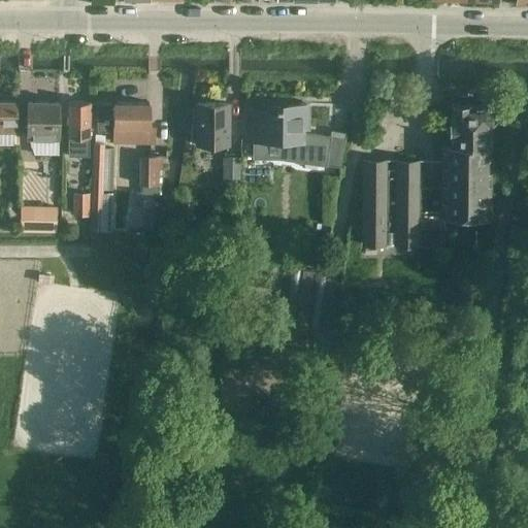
[(0,131),(15,132),(17,101),(0,100),(0,131)]
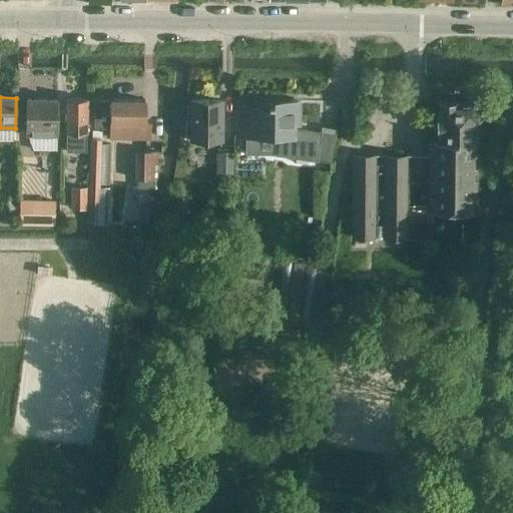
[(26,98),(25,131),(25,135),(27,135),(33,151),(56,151),(57,132),(57,98),(26,98)]
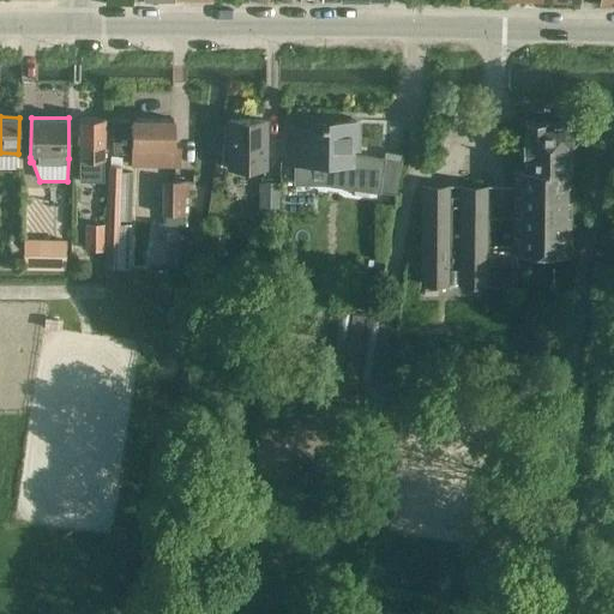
[(103,181),(103,119),(79,119),(78,181),(103,181)]
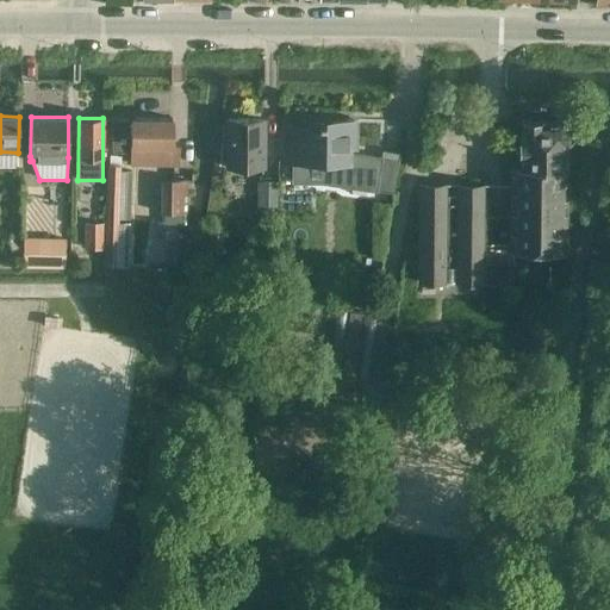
[(131,165),(178,166),(178,144),(172,144),(172,119),(132,118),(132,120),(113,120),(112,153),(131,153),(131,165)]
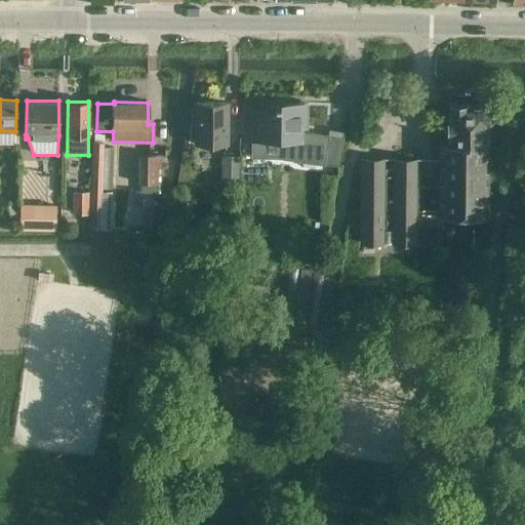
[(225,145),(226,104),(195,103),(195,145),(225,145)]
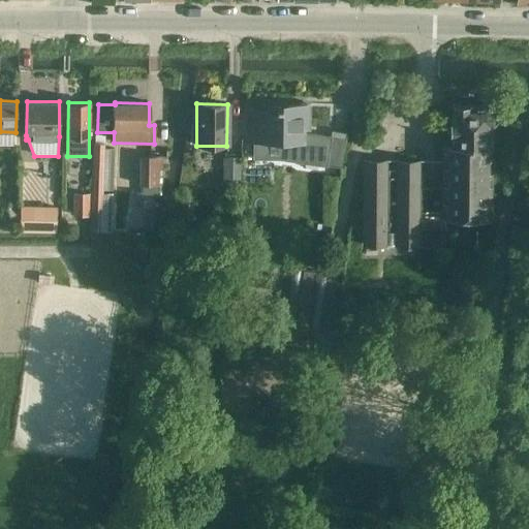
[(246,141),(249,141),(302,142),(302,128),(308,128),(308,104),(287,104),(287,107),(246,107),(246,109),(248,109),(248,139),(246,139),(246,141)]
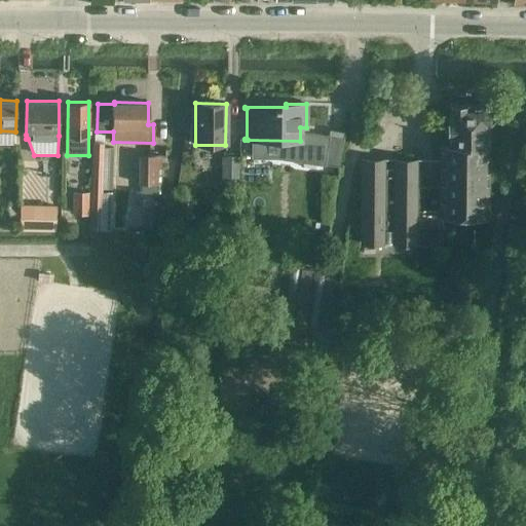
[(448,145),(489,146),(489,142),(489,141),(489,140),(489,124),(493,120),(493,110),(490,107),(488,107),(488,106),(449,106),(449,123),(448,123),(447,135),(448,135),(448,145)]
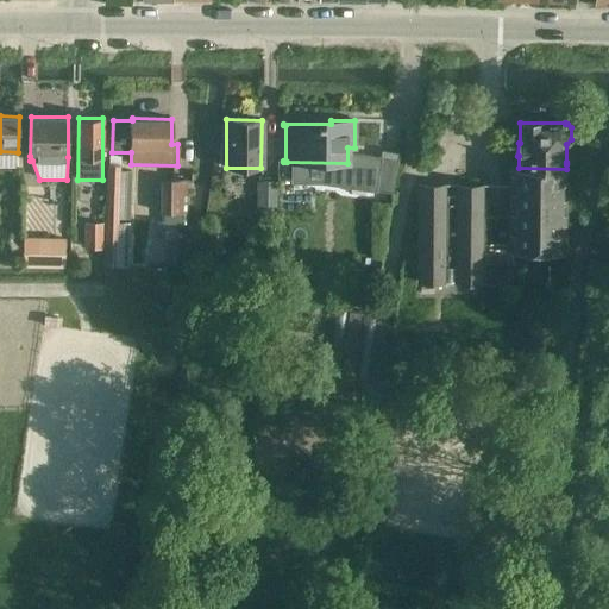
[(389,205),(397,155),(397,154),(381,151),(375,190),(368,189),(365,202),(389,205)]
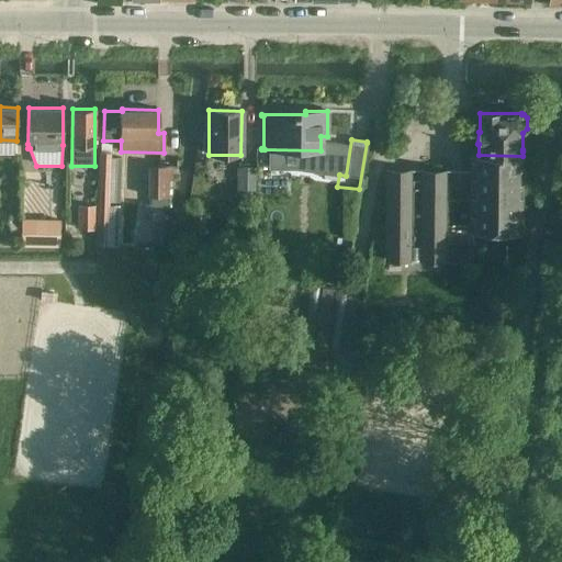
[(98,153),(96,246),(108,246),(108,236),(109,216),(114,217),(114,205),(109,205),(111,153),(98,153)]
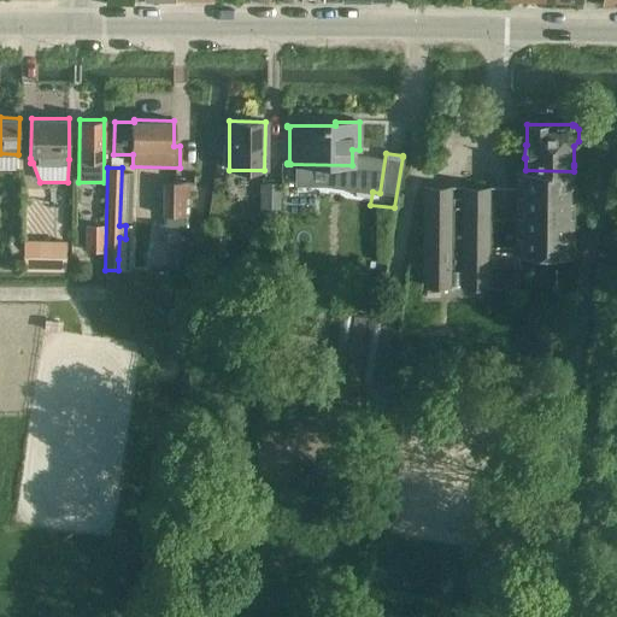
[(574,171),(526,170),(516,170),(515,219),(513,252),(516,252),(571,253),(574,171)]
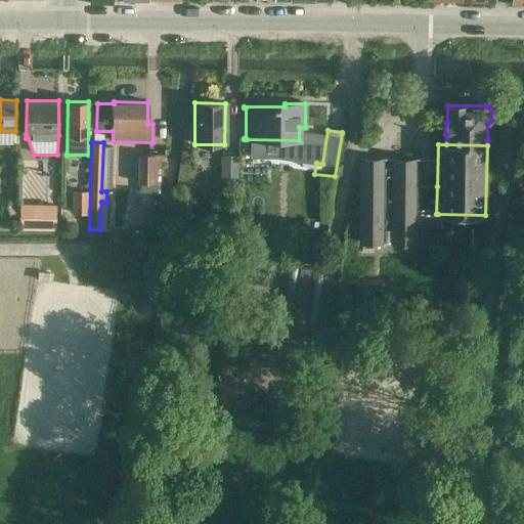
[(138,183),(159,183),(160,155),(139,155),(138,183)]
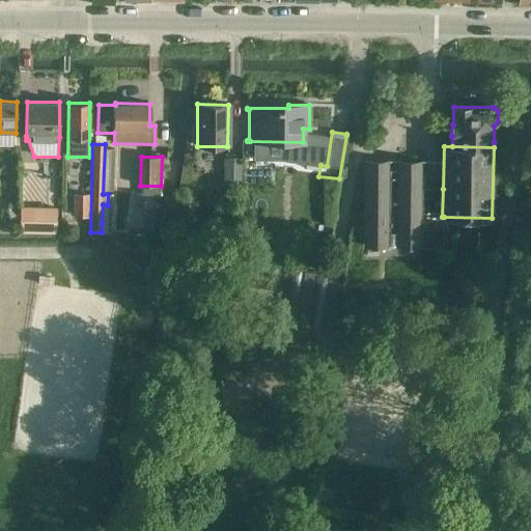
[(223,185),(240,185),(240,159),(224,159),(223,185)]
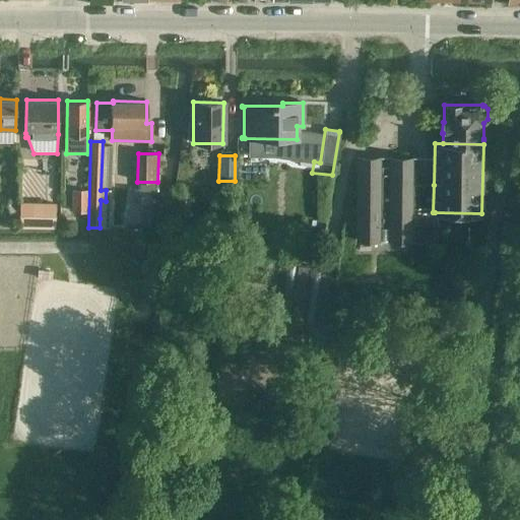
[(383,242),(384,168),(379,168),(379,160),(356,160),(355,224),(355,241),(383,242)]
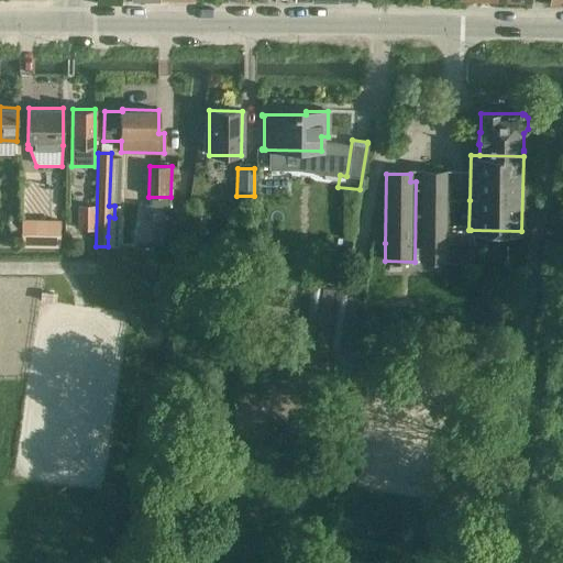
[(416,181),(415,262),(443,262),(443,261),(470,261),(481,250),(472,238),(471,230),(468,230),(470,200),(445,200),(445,175),(421,175),(421,181),(416,181)]
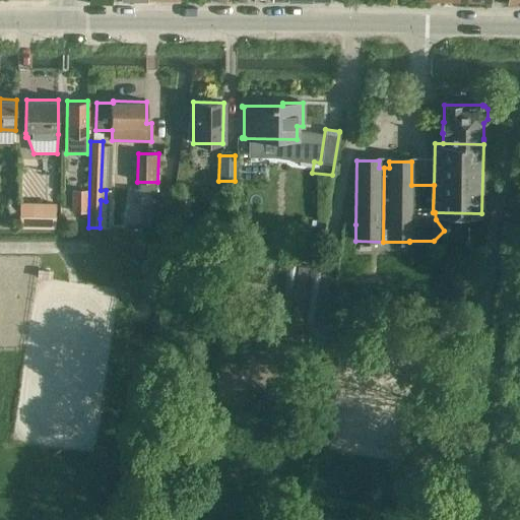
[(87,213),(87,190),(72,190),(71,212),(73,212),(73,222),(86,222),(86,212),(87,213)]
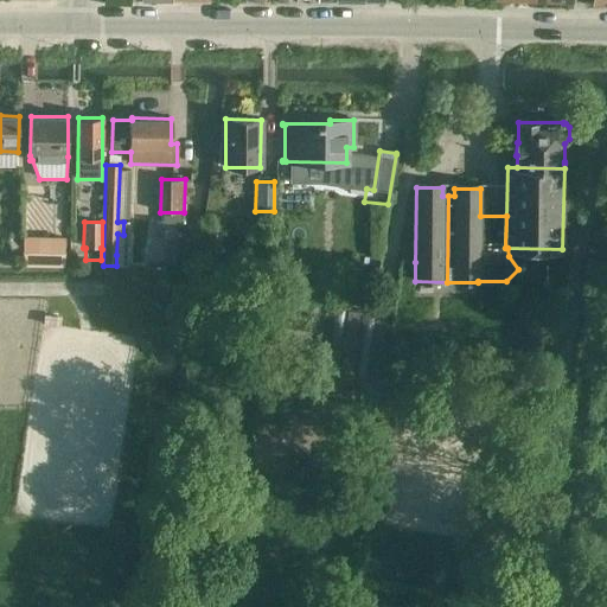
[(65,237),(23,237),(23,267),(23,268),(65,268),(65,237)]
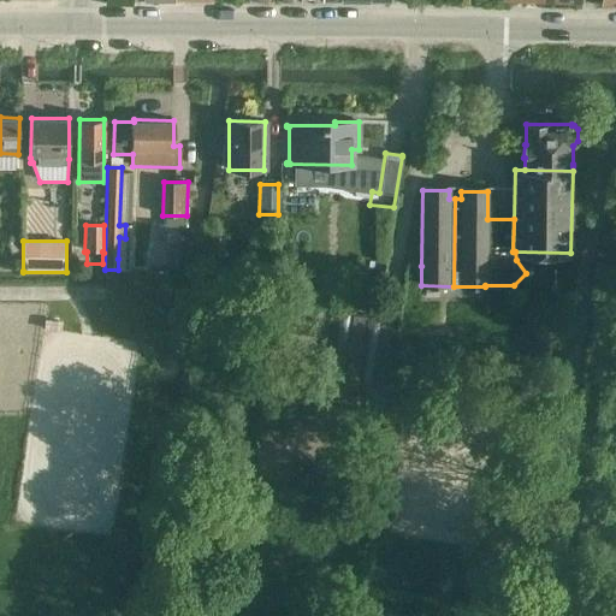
[(336,349),(362,353),(366,318),(353,315),(348,343),(337,342),(336,349)]
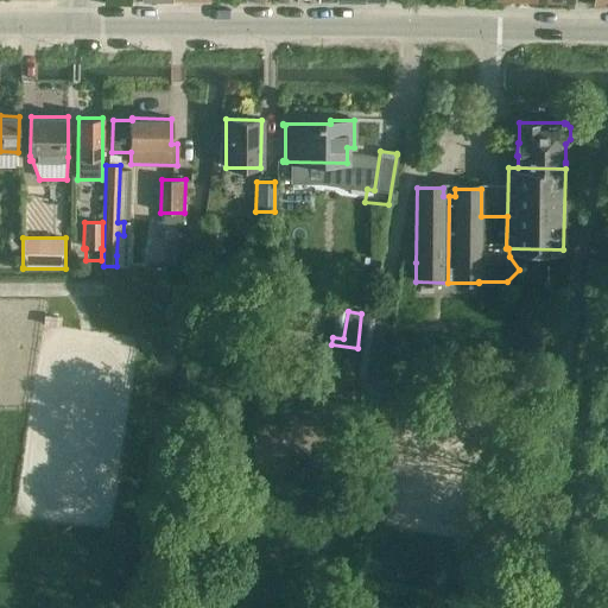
[(358,348),(331,344),(330,352),(342,353),(337,384),(352,386),(358,348)]
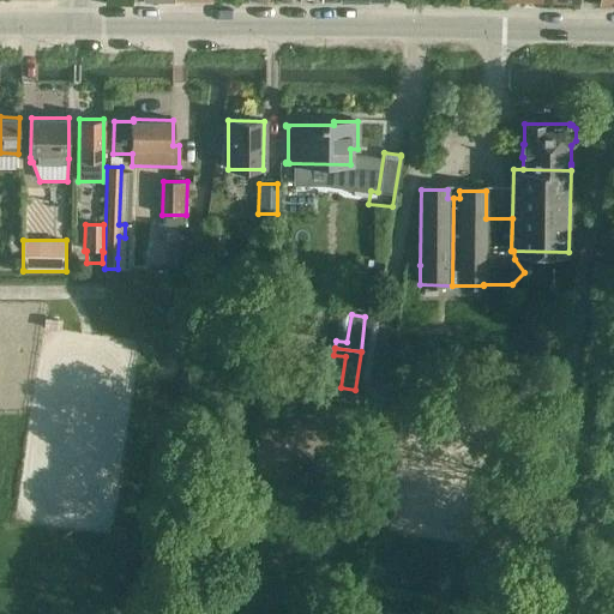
[(499,415),(405,401),(387,522),(480,535),(499,415)]
